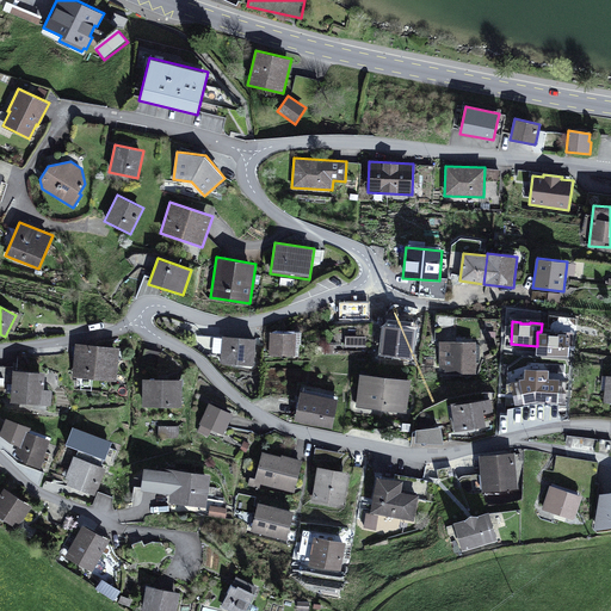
[(296,333),(270,332),(269,355),(295,356),(296,333)]
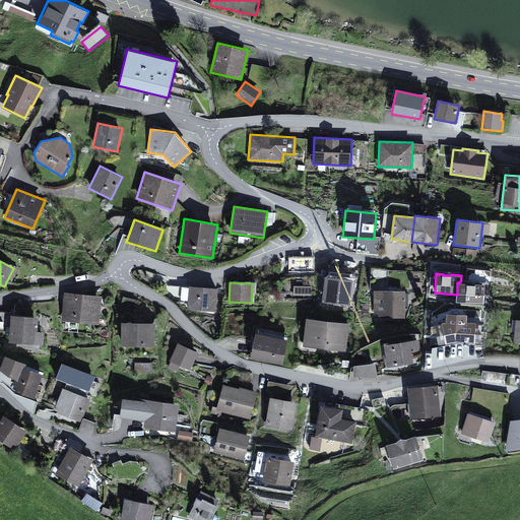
[(460,282),(457,282),(457,295),(456,302),(483,304),(484,293),(481,293),(481,284),(475,283),(475,284),(468,284),(468,283),(460,282)]
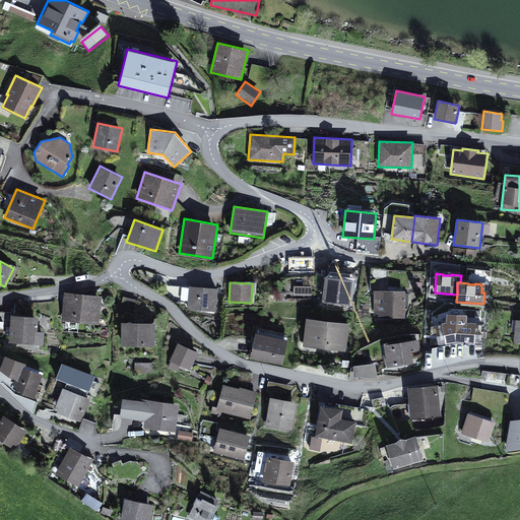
[(218,287),(189,285),(187,310),(216,312),(218,287)]
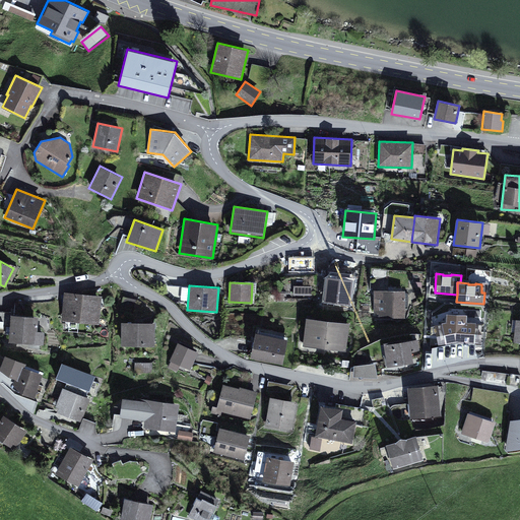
[(312,286),(294,285),(294,296),(312,296),(312,286)]
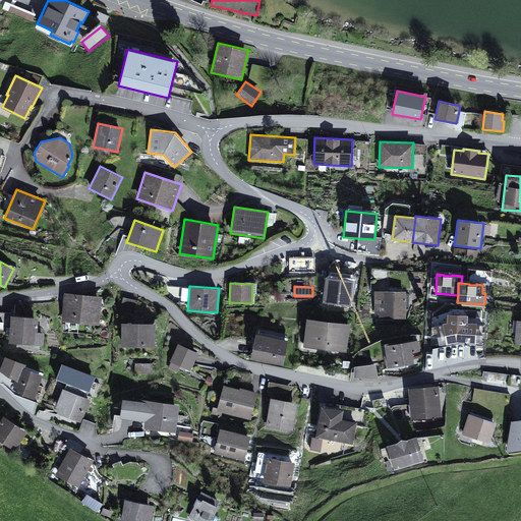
[(406,291),(374,291),(374,314),(381,314),(381,319),(396,319),(396,321),(402,321),(402,319),(407,319),(406,291)]
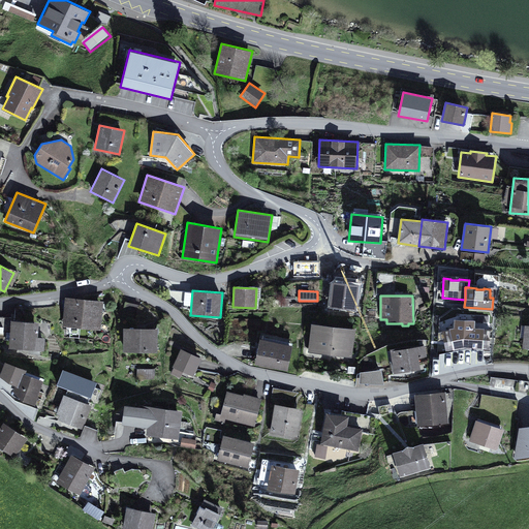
[(103,301),(65,297),(63,327),(101,331),(103,301)]
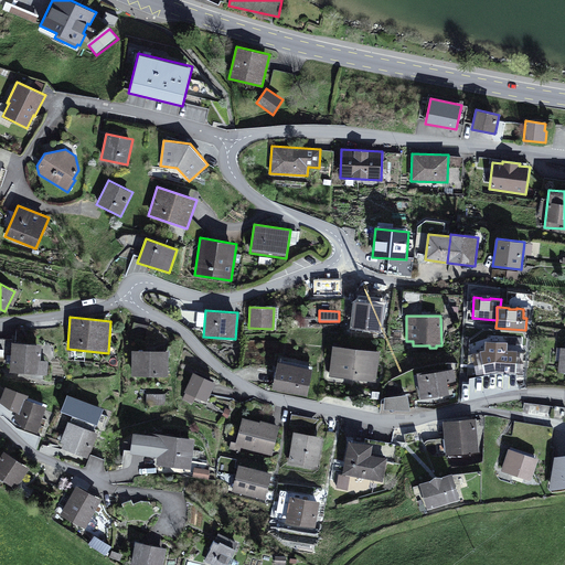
[(135,323),(132,333),(144,337),(147,326),(135,323)]
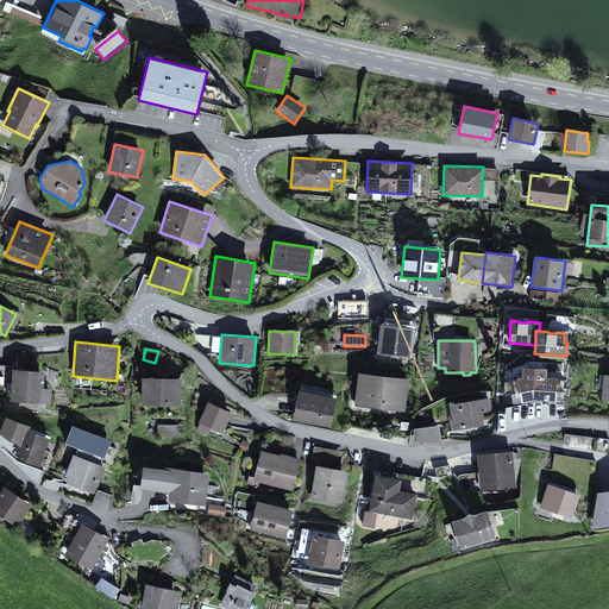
[(522,403),(534,401),(557,402),(558,377),(547,377),(547,368),(523,366),(523,377),(518,378),(522,403)]
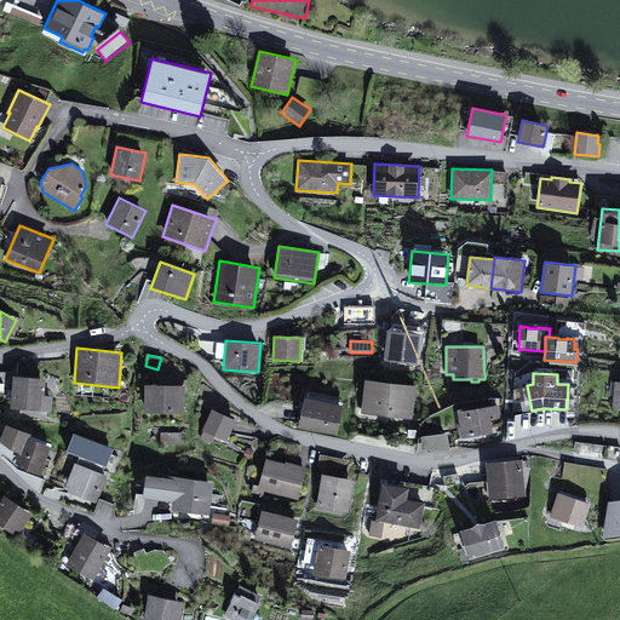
[(46,378),(13,375),(11,408),(52,412),(53,396),(45,395),(46,378)]
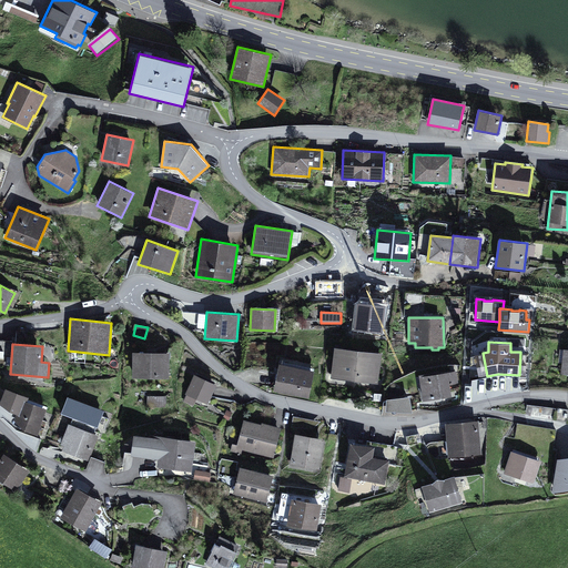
[(354,381),(358,351),(335,347),(331,378),(354,381)]
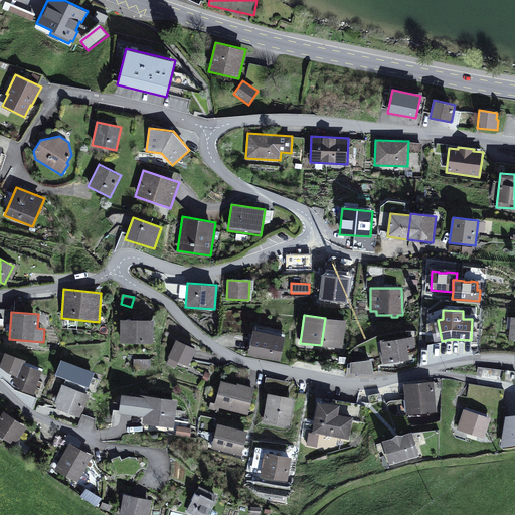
[(342,348),(346,320),(325,318),(321,345),(342,348)]
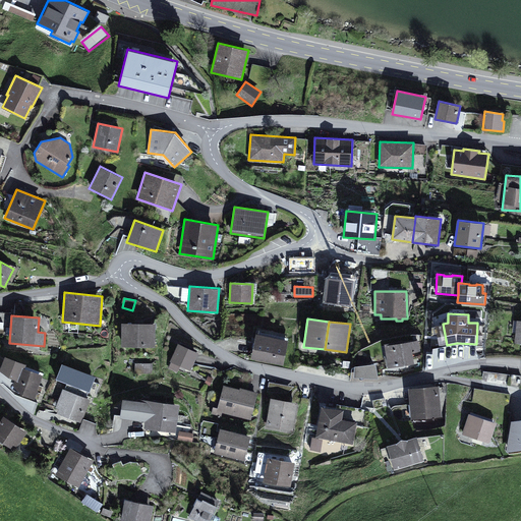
[(156,324),(122,323),(121,347),(155,347),(156,324)]
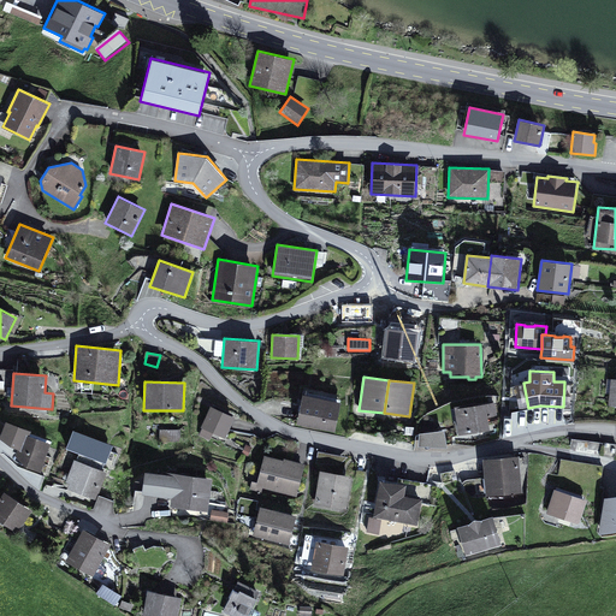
[(342,402),(303,394),(297,424),(336,432),(342,402)]
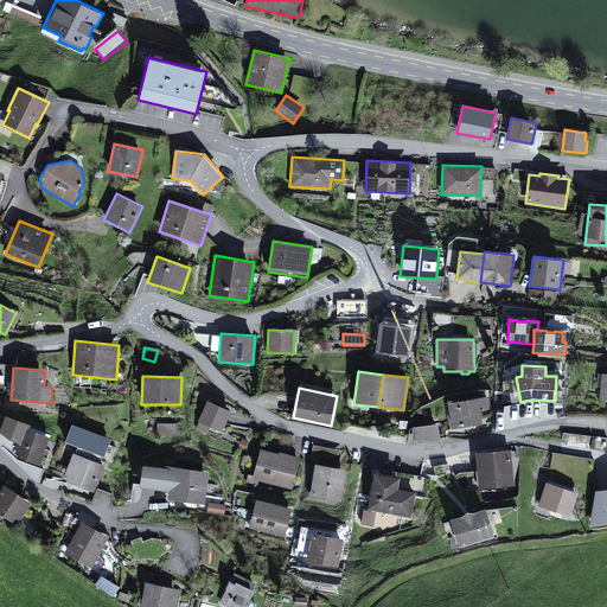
[(479,396),(448,401),(453,429),(483,425),(481,410),(490,409),(487,396),(479,397),(479,396)]
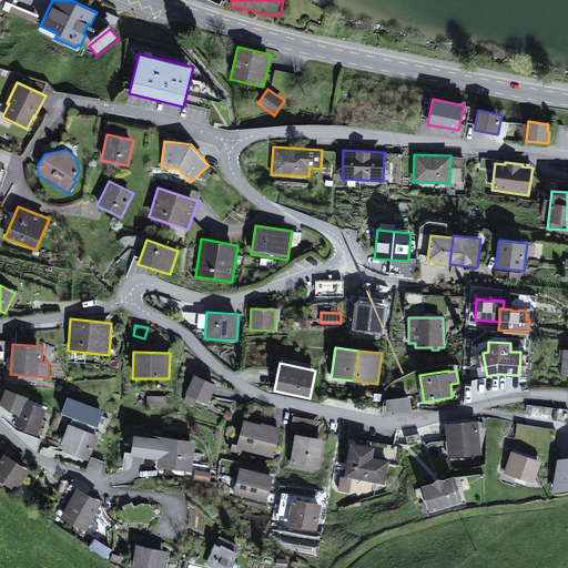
[(216,385),(194,374),(185,394),(186,395),(183,402),(193,406),(196,399),(208,404),(216,385)]
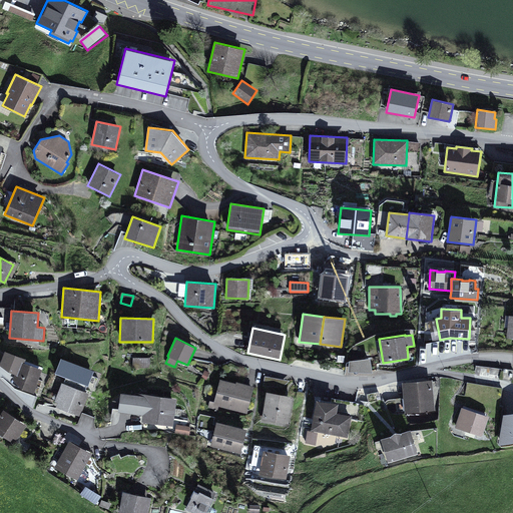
[(0,367),(3,370),(15,375),(17,375),(22,362),(24,362),(26,359),(5,351),(0,364),(0,367)]
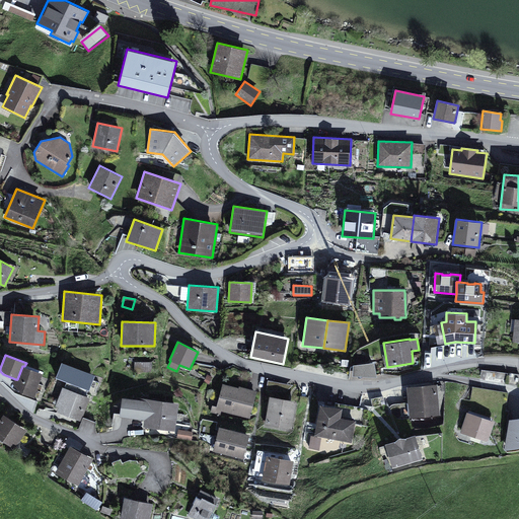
[(86,395),(88,390),(89,390),(95,375),(62,362),(56,378),(66,382),(64,387),(63,387),(56,406),(59,408),(57,413),(80,421),(82,417),(83,417),(90,397),(86,395)]
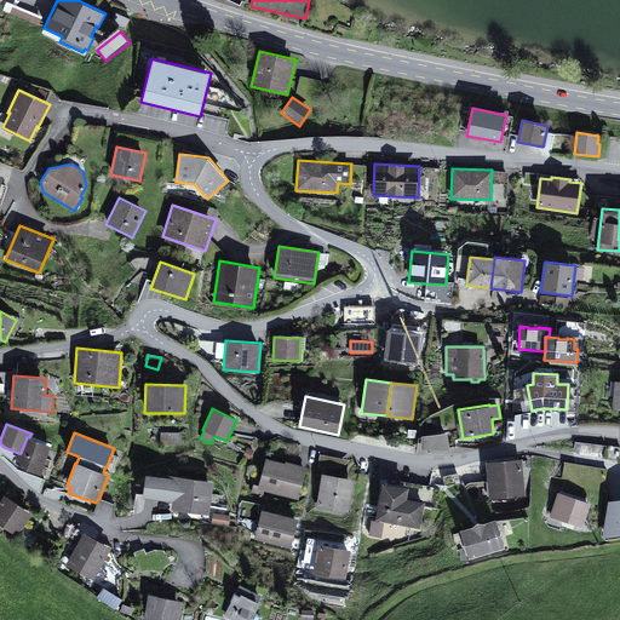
[(162,442),(178,443),(179,435),(162,432),(162,442)]
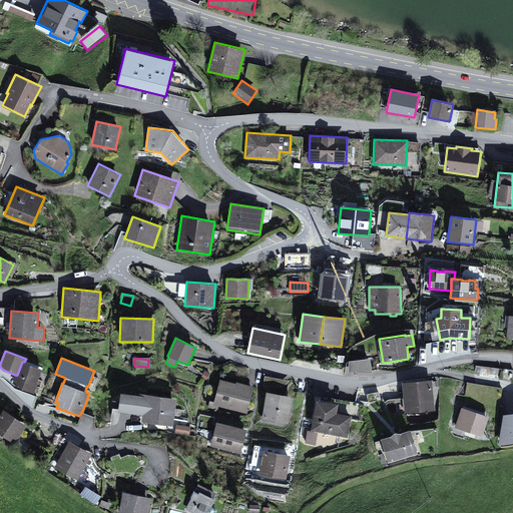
[(349,361),(349,372),(373,373),(370,358),(349,361)]
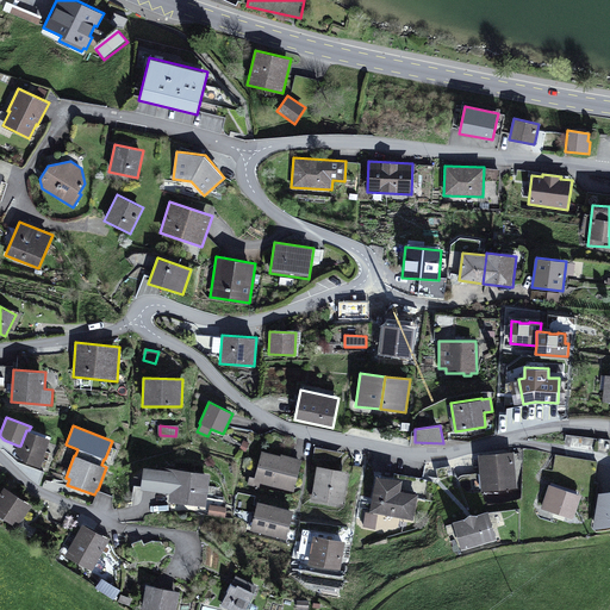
[(50,439),(29,430),(26,430),(20,446),(18,446),(16,453),(25,462),(39,468),(50,439)]
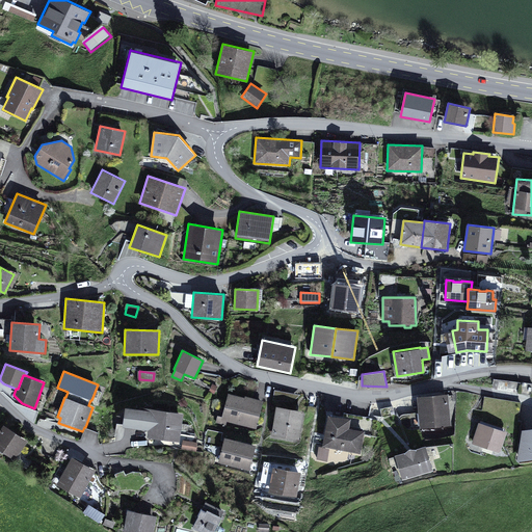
[(244,397),(229,393),(222,417),(217,416),(215,423),(227,425),(228,422),(256,429),(263,400),(245,396),(244,397)]
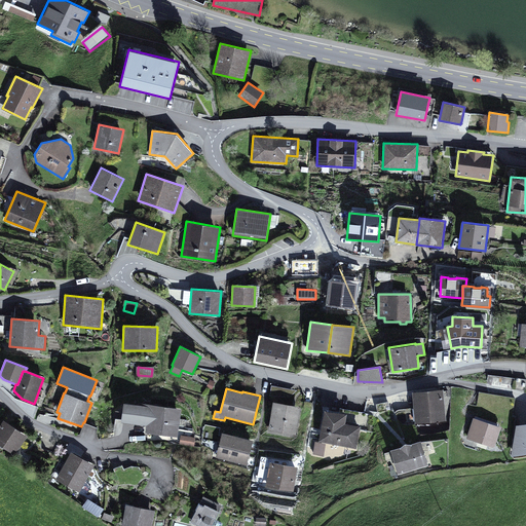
[(443,389),(412,392),(415,424),(446,421),(443,389)]
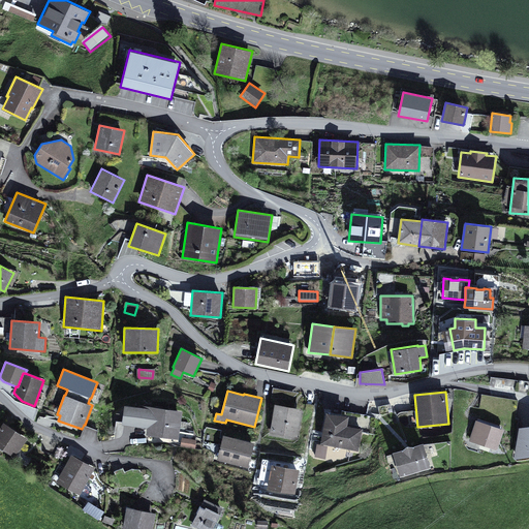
[(481,395),(479,411),(516,417),(518,400),(481,395)]
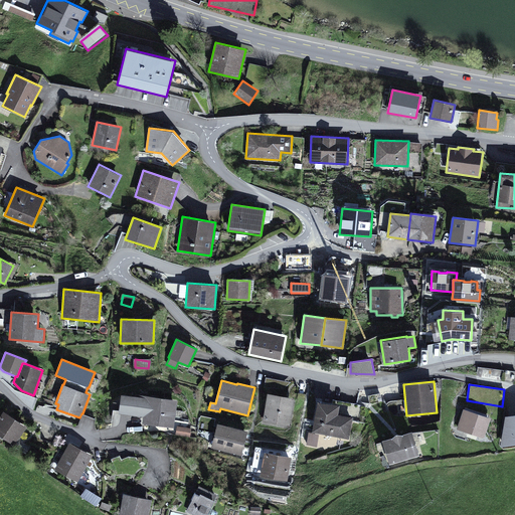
[(295,398),(268,393),(263,421),(290,426),(295,398)]
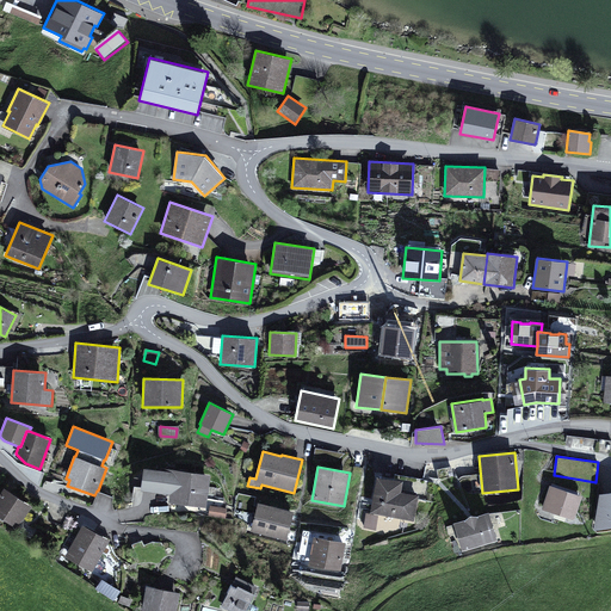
[(166,468),(166,470),(144,468),(141,492),(171,495),(170,503),(207,507),(211,474),(166,468)]
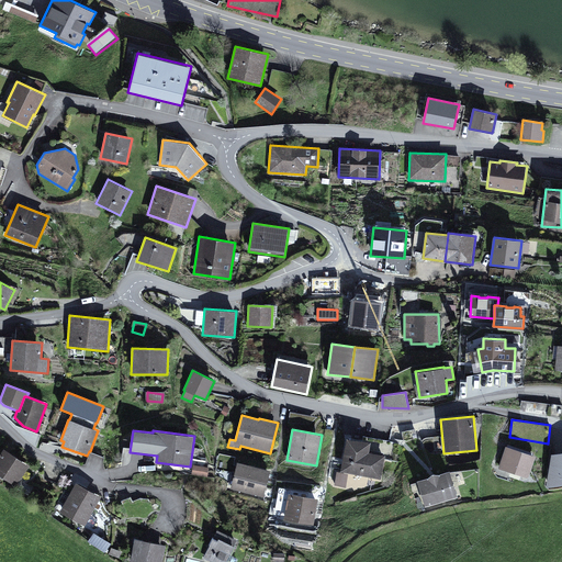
[(371,442),(347,438),(341,472),(382,480),(385,456),(369,452),(371,442)]
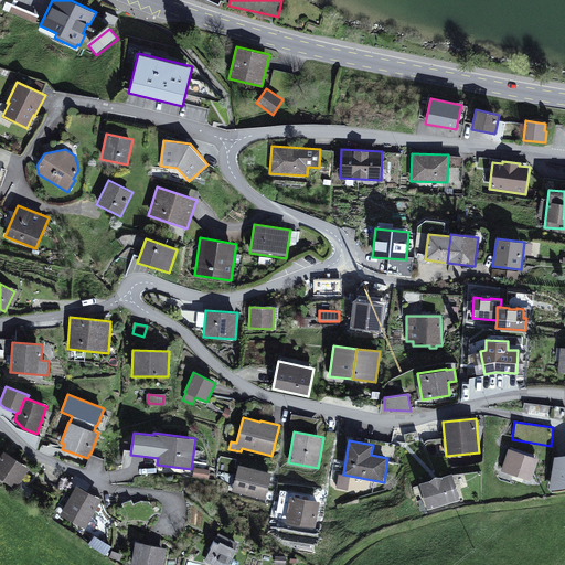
[(539,458),(509,448),(501,471),(531,481),(539,458)]
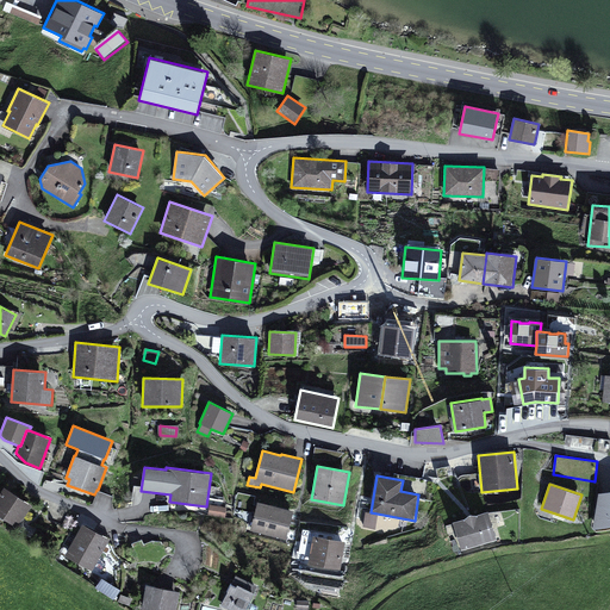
[(32,505),(5,486),(0,492),(0,516),(17,528),(32,505)]
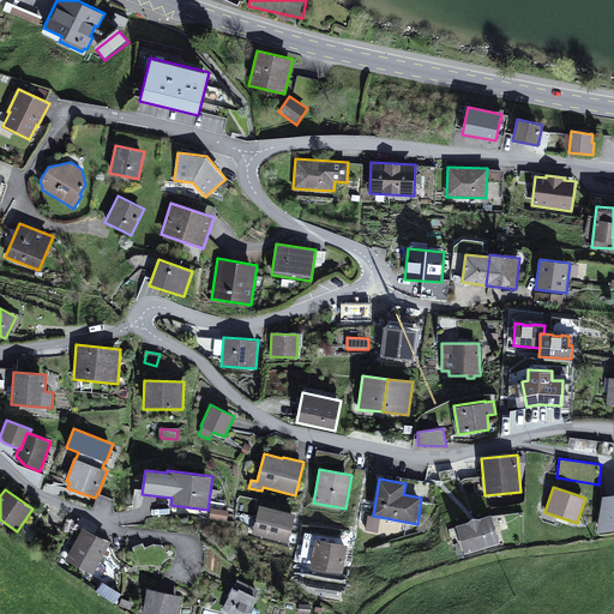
[(523,492),(488,498),(489,510),(524,504),(523,492)]
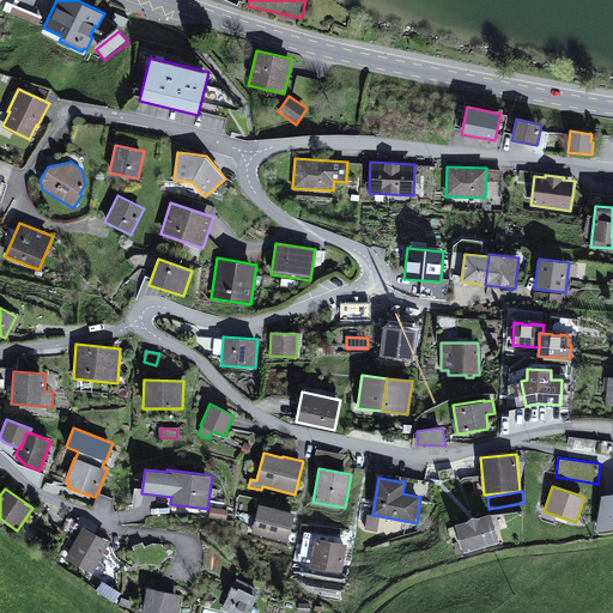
[(612,492),(601,495),(596,532),(612,528),(612,492)]
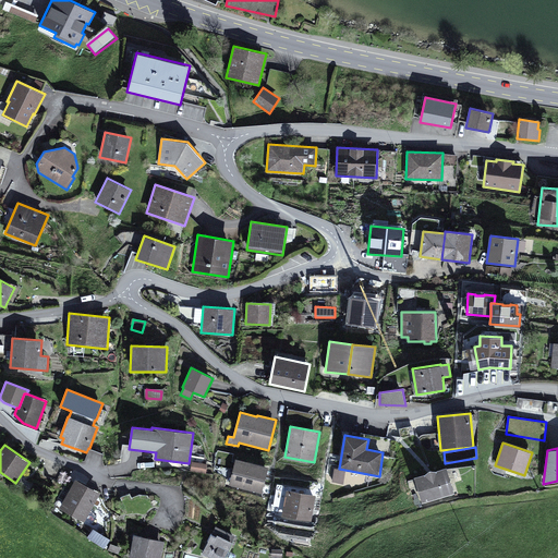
[(268,466),(235,459),(229,485),(262,494),(268,466)]
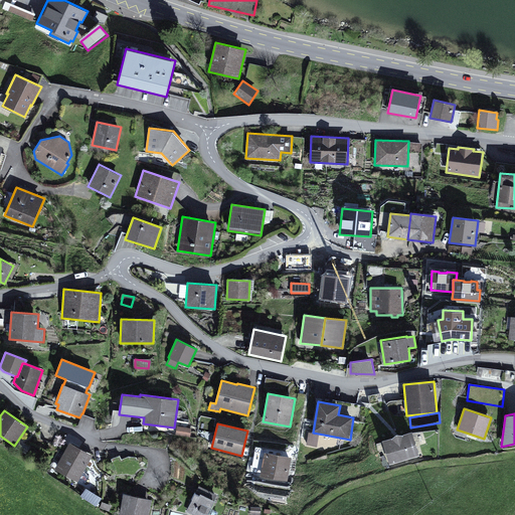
[(191,428),(177,425),(176,435),(190,438),(191,428)]
